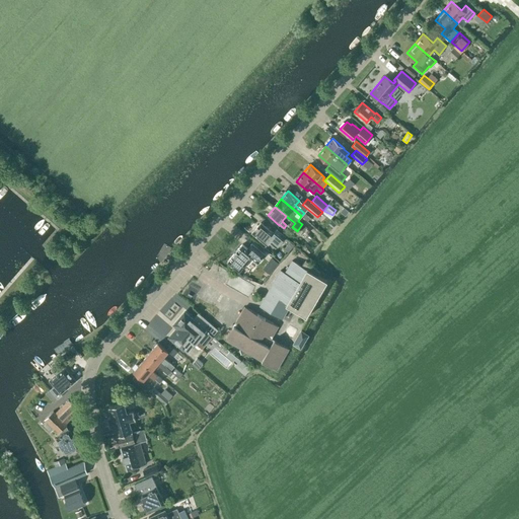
[(274,233),(261,223),(252,233),(267,245),(270,242),(276,247),(285,236),(277,230),(274,233)]
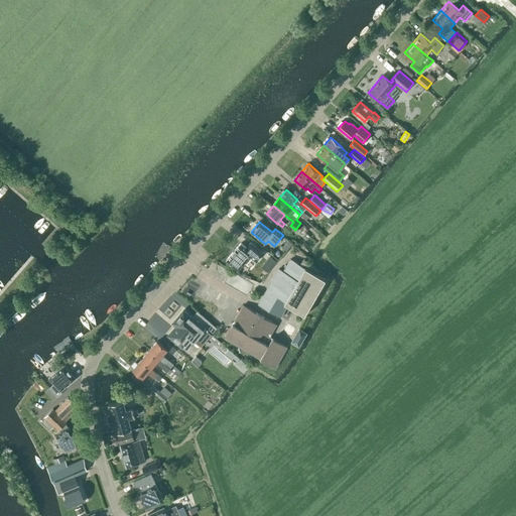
[(227,260),(238,270),(250,256),(255,261),(256,262),(263,253),(250,242),(246,248),(241,243),(227,260)]
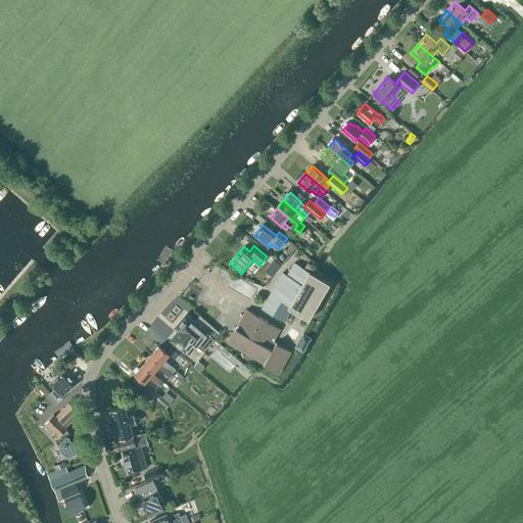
[(276,257),(267,268),(273,273),(282,264),(276,257)]
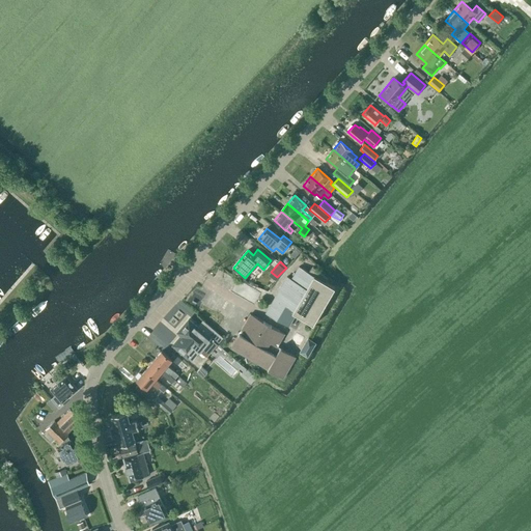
[(291,279),(287,277),(266,313),(288,327),(296,314),(313,325),(335,287),(325,282),(327,279),(313,267),(308,272),(299,267),(291,279)]
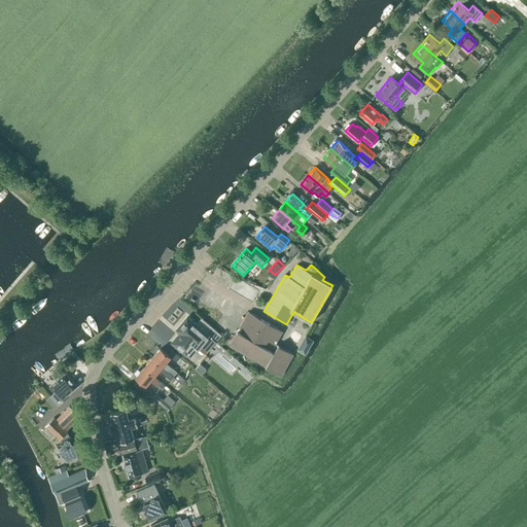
[(230,345),(281,375),(293,354),(276,344),(283,331),(248,312),(230,345)]
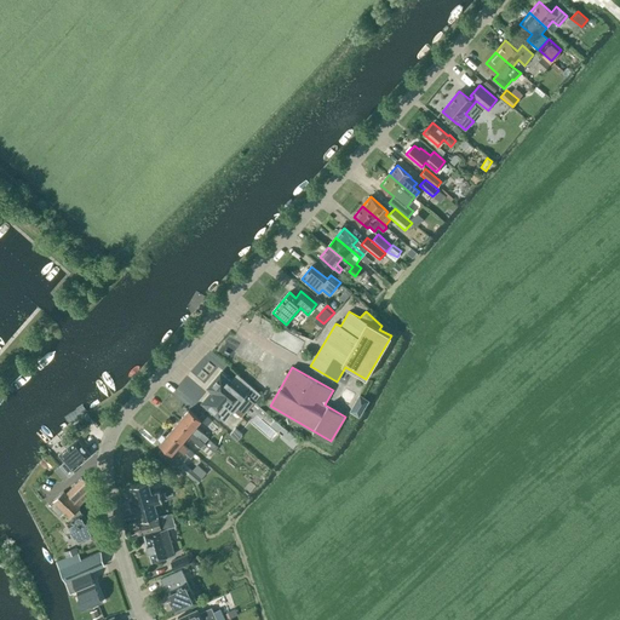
[(208,388),(212,391),(234,409),(248,423),(254,415),(257,419),(264,411),(254,402),(260,394),(241,377),(234,385),(220,373),(208,388)]
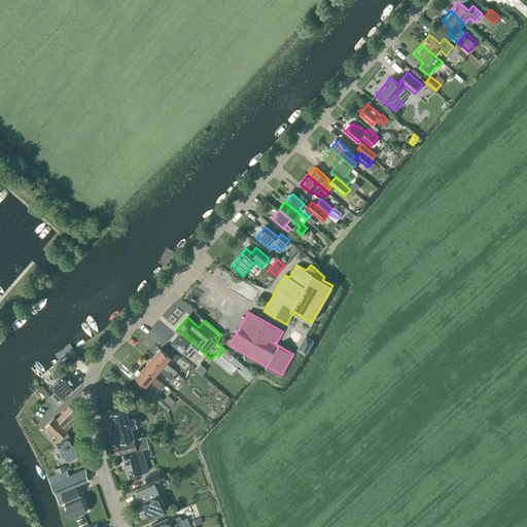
[(199,348),(180,332),(172,343),(186,355),(187,355),(190,358),(199,348)]
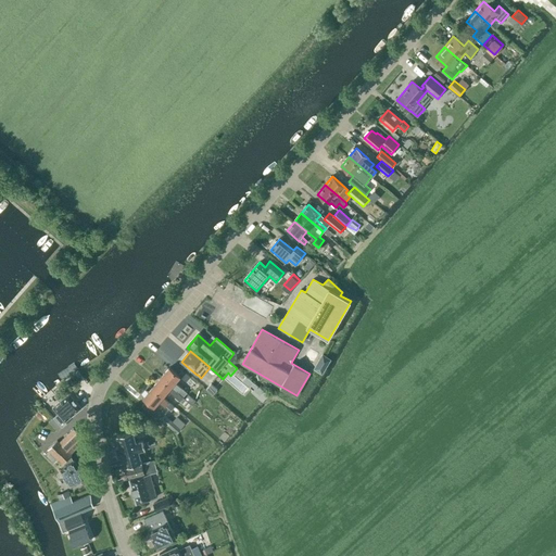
[(324,351),(314,366),(323,371),(332,356),(324,351)]
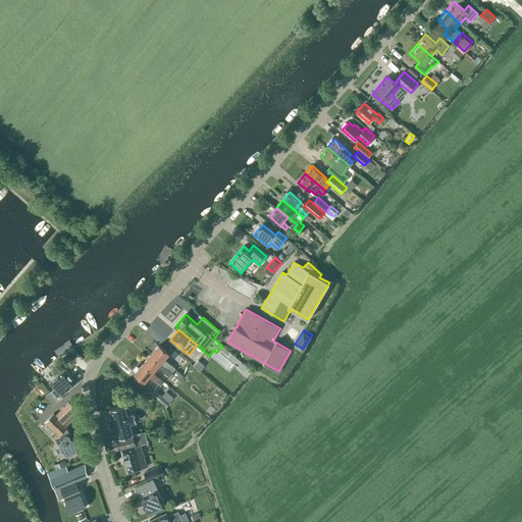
[(159,345),(151,355),(172,373),(175,369),(164,359),(169,354),(159,345)]
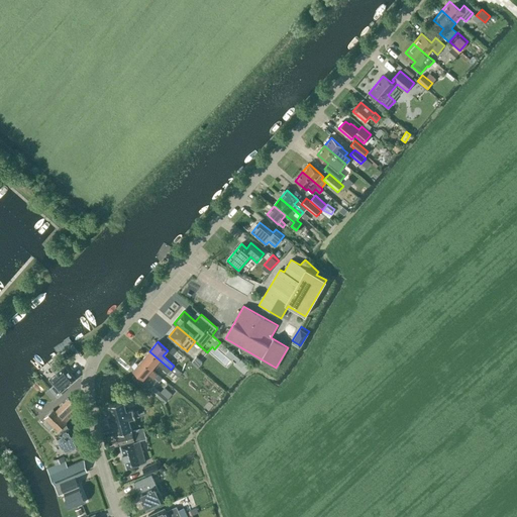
[(172,371),(171,370),(149,351),(141,360),(151,369),(156,364),(163,369),(167,373),(176,381),(179,377),(172,371)]
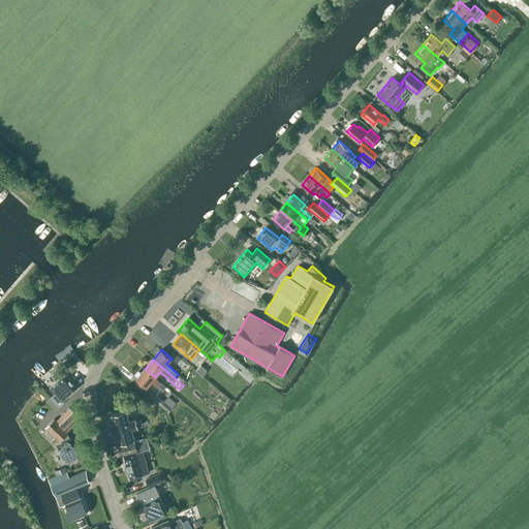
[(161,382),(155,377),(145,369),(136,378),(147,387),(150,382),(157,387),(158,386),(163,391),(166,386),(161,382)]
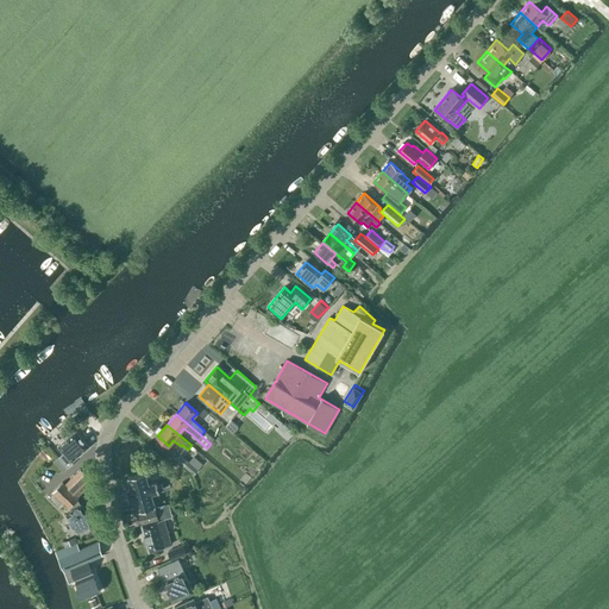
[(89,447),(75,432),(66,440),(58,447),(68,459),(63,463),(68,469),(73,464),(71,462),(89,447)]
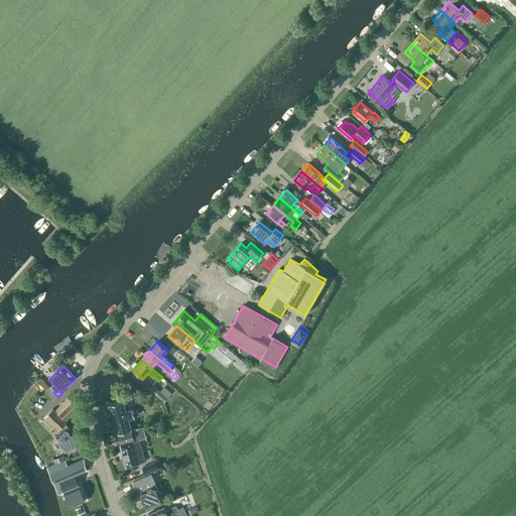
[(174,366),(171,370),(178,376),(181,372),(174,366)]
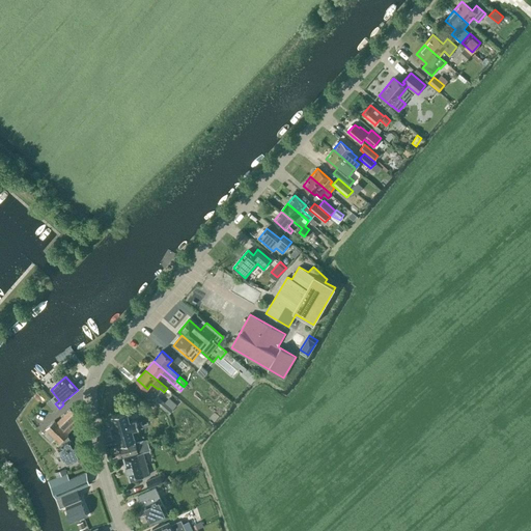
[(165,403),(158,397),(154,401),(161,408),(165,403)]
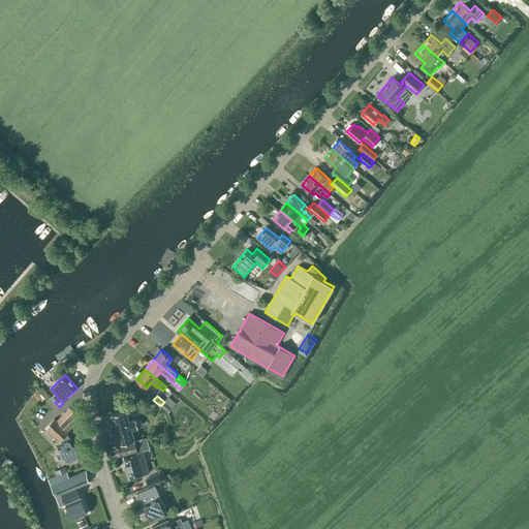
[(57,422),(54,419),(45,428),(47,429),(42,433),(52,441),(55,438),(60,442),(68,433),(67,432),(81,418),(70,408),(57,422)]
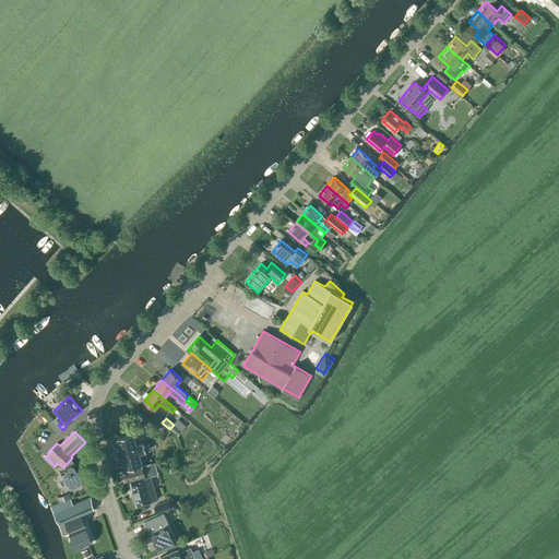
[(127,470),(128,468),(142,465),(139,453),(146,451),(144,442),(137,444),(133,433),(118,438),(121,449),(116,450),(119,460),(123,458),(127,470)]
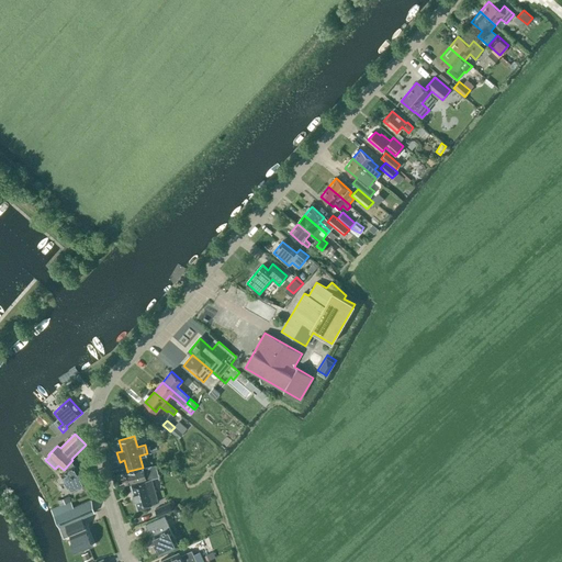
[(86,483),(75,465),(65,471),(65,473),(62,475),(71,492),(86,483)]
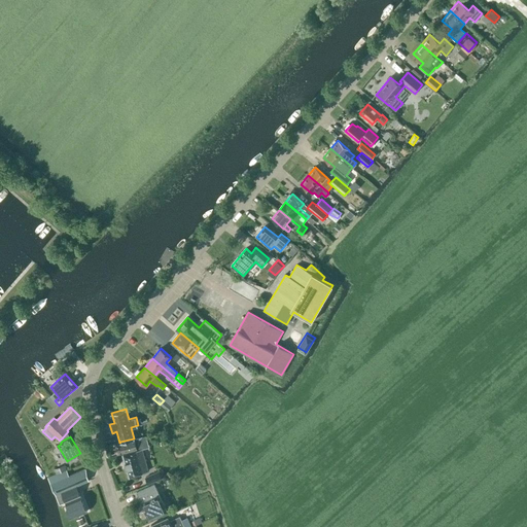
[(134,438),(120,442),(124,454),(123,454),(129,477),(148,471),(142,449),(144,448),(141,436),(134,438)]
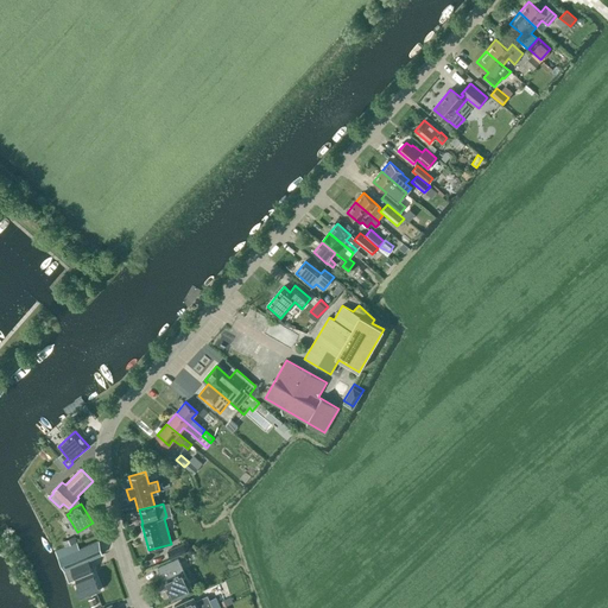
[(88,562),(103,556),(99,540),(80,549),(75,537),(62,542),(64,548),(55,551),(64,570),(64,571),(71,569),(88,562)]
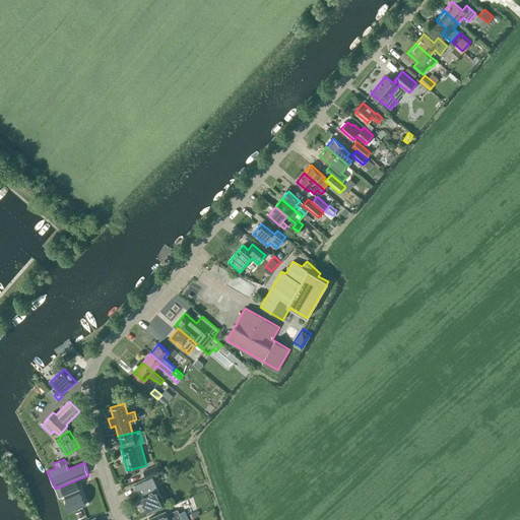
[(159,472),(156,465),(143,471),(146,477),(159,472)]
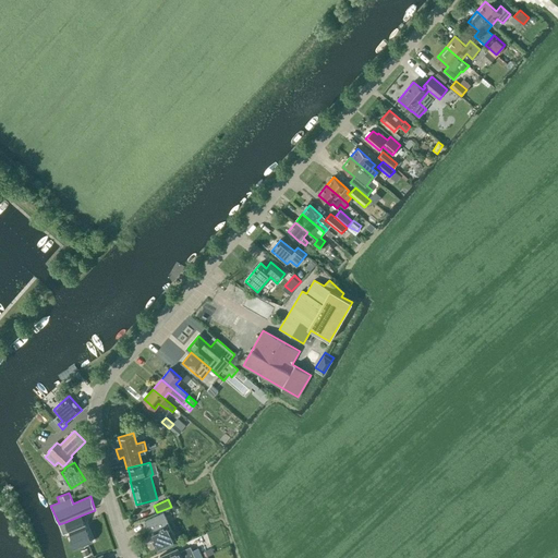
[(144,521),(149,533),(157,550),(177,542),(168,524),(169,524),(164,512),(144,521)]
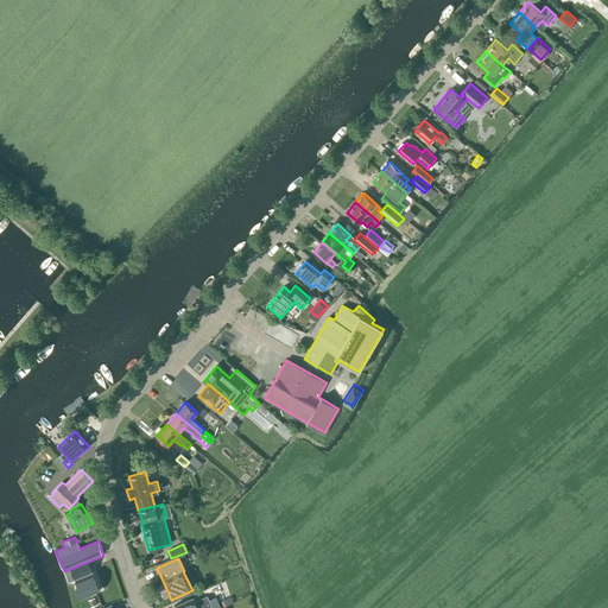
[(77,583),(75,584),(80,599),(100,590),(93,572),(88,562),(71,569),(77,583)]
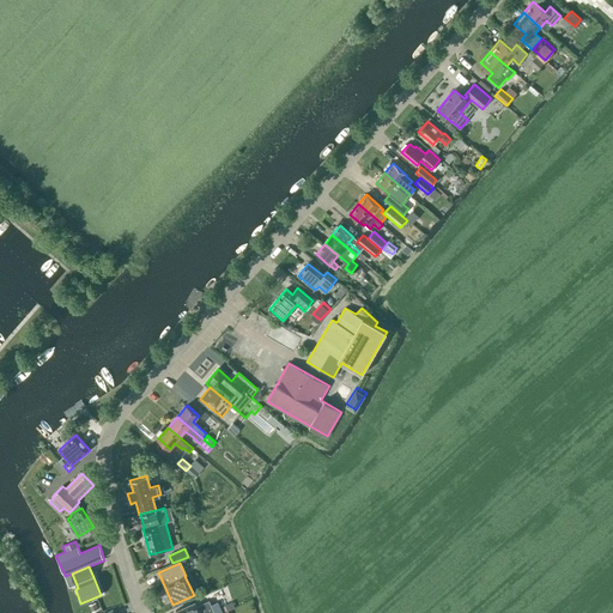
[(195,602),(175,611),(176,612),(214,612),(208,601),(196,607),(195,602)]
